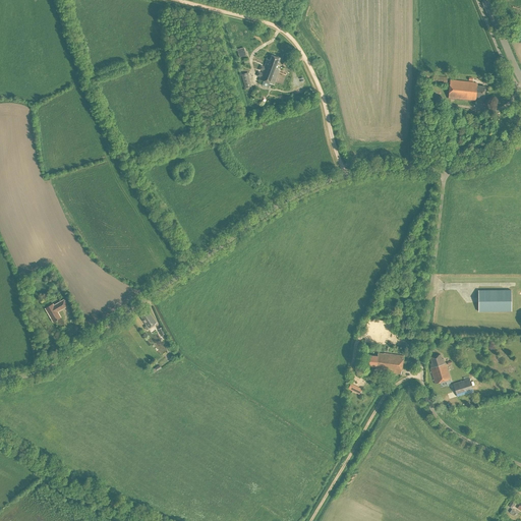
[(237,50),(239,58),(246,56),(244,48),(237,50)]
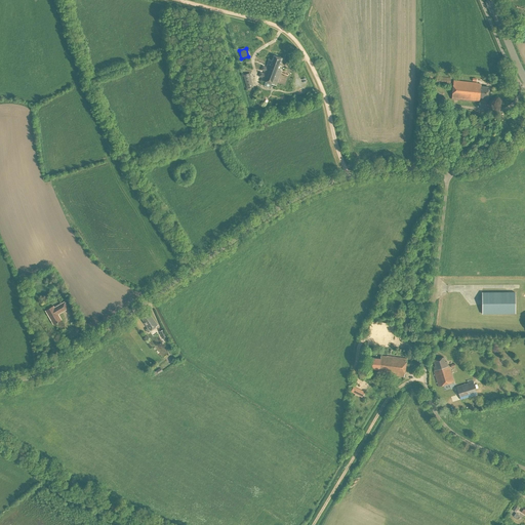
[(276,86),(282,70),(281,70),(282,67),(280,66),(283,59),(275,56),(273,62),(269,61),(267,68),(263,67),(261,71),(265,72),(264,74),(260,73),(259,77),(263,78),(261,81),(266,82),(265,86),(271,88),(272,84),(276,86)]
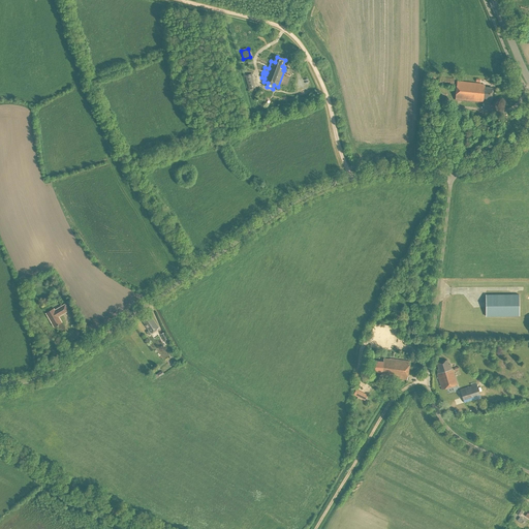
[(246,76),(249,90),(255,88),(252,74),(246,76)]
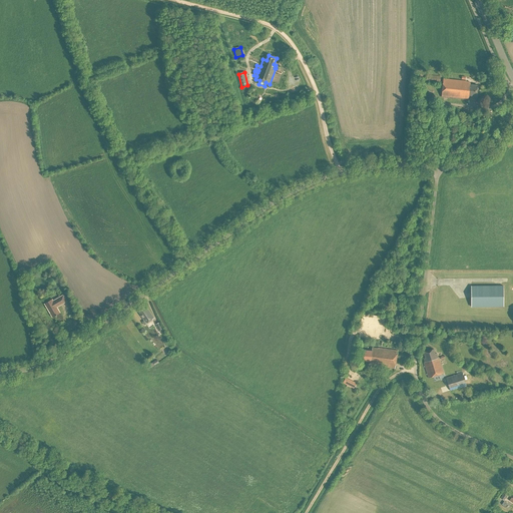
[(426,83),(440,84),(440,76),(427,75),(426,83)]
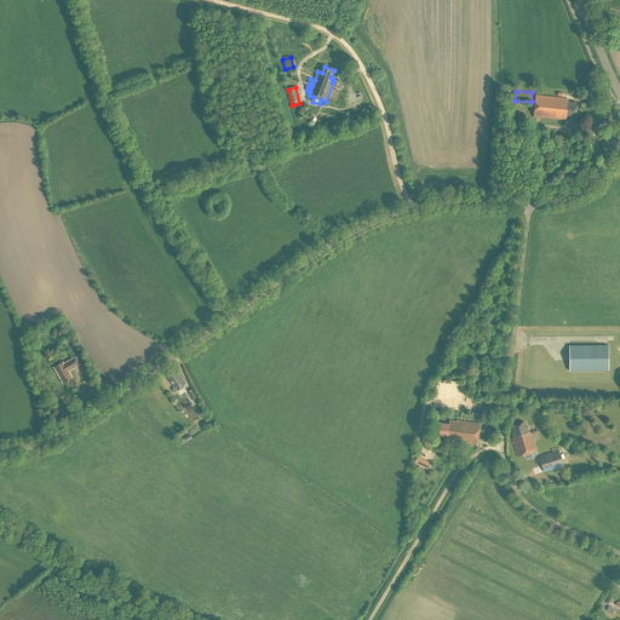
[(568,99),(563,99),(563,98),(535,95),(533,116),(566,120),(567,116),(575,118),(578,103),(568,102),(568,99)]
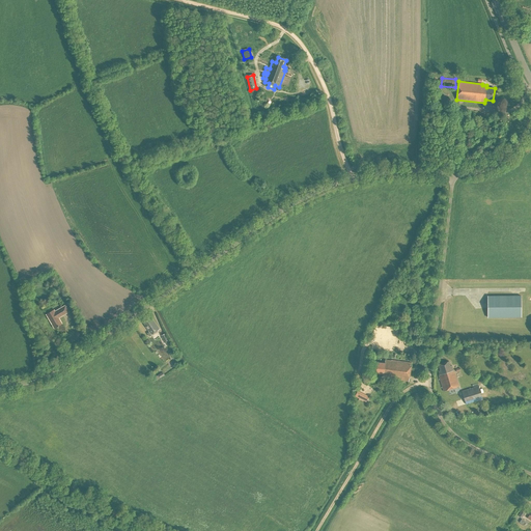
[(522,297),(487,297),(488,317),(522,317),(522,297)]
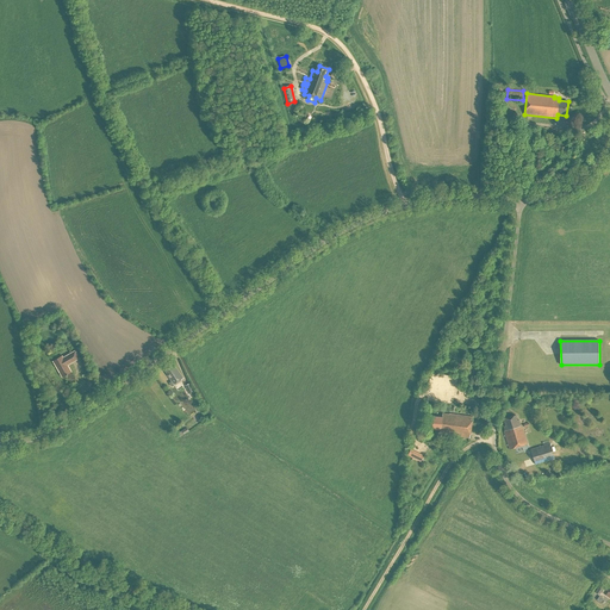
[(72,373),(68,366),(80,359),(76,352),(64,359),(63,356),(54,362),(63,378),(72,373)]
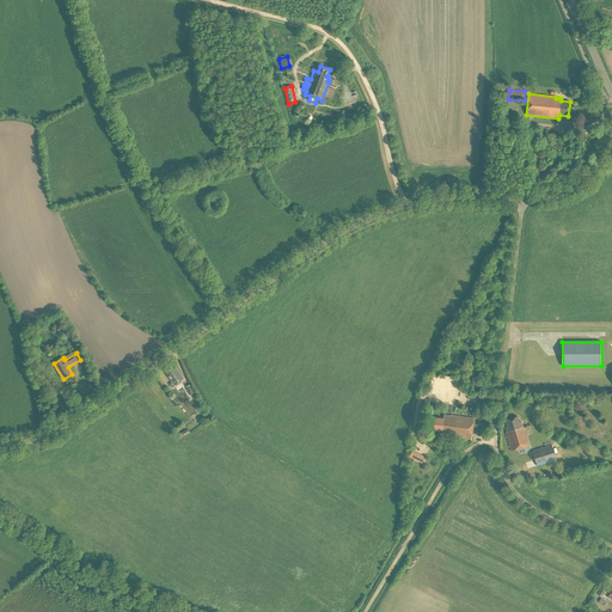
[(173,367),(165,372),(169,377),(172,383),(170,384),(172,387),(184,380),(176,368),(175,369),(173,367)]
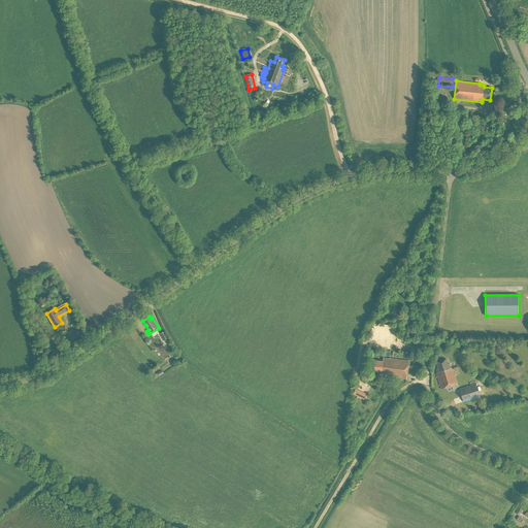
[(402,335),(410,336),(413,319),(403,318),(402,335)]
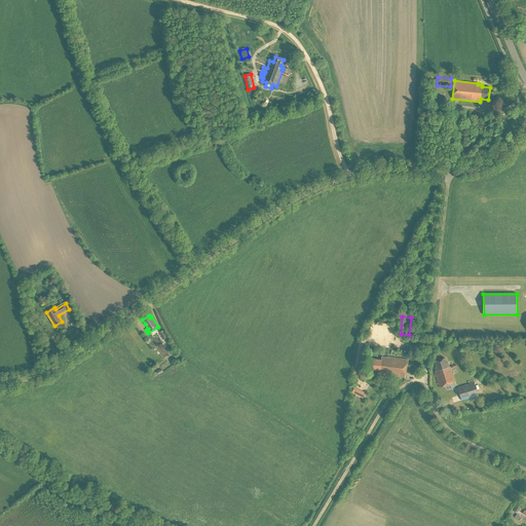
[(380,371),(379,374),(405,378),(408,359),(388,357),(388,358),(381,357),(381,360),(372,359),(371,370),(380,371)]
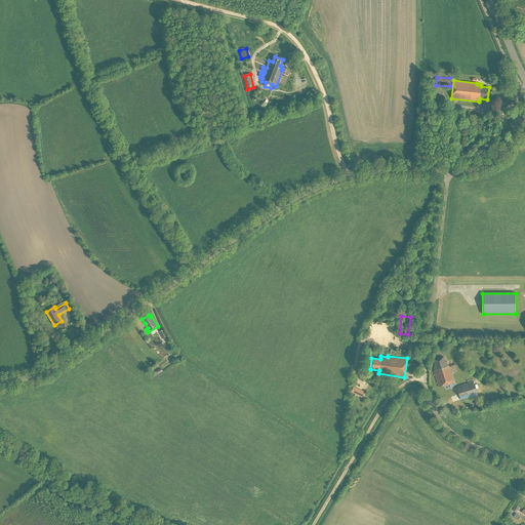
[(435,370),(434,371),(439,387),(454,381),(449,366),(448,366),(447,361),(445,361),(444,357),(434,360),(436,366),(434,367),(435,370)]
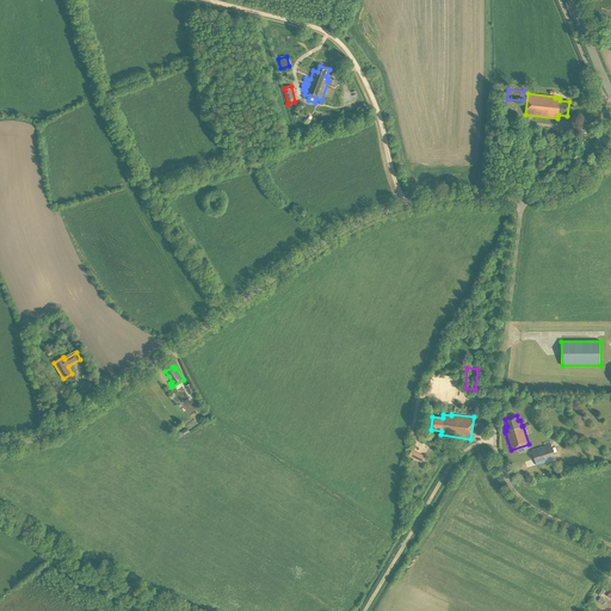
[(187,429),(178,434),(180,438),(190,432),(187,429)]
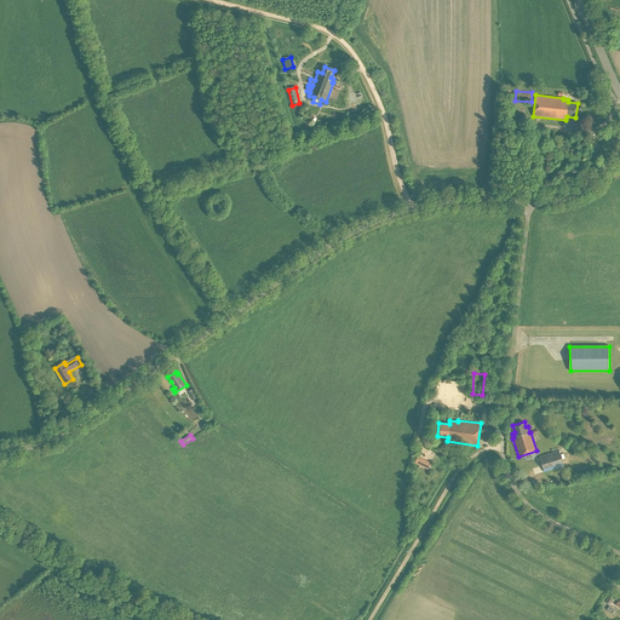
[(558,451),(539,457),(544,471),(563,465),(558,451)]
